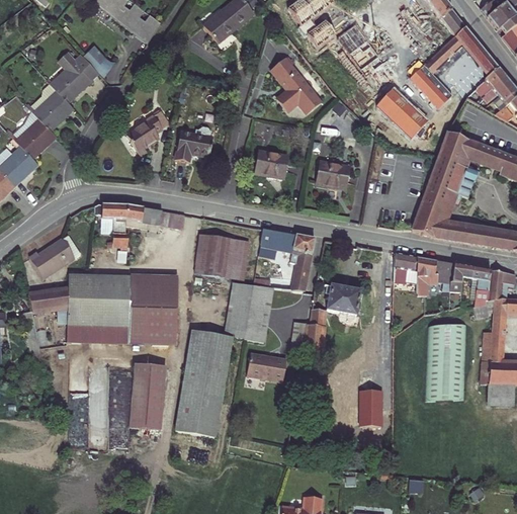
[(88,0),(143,41),(156,21),(145,12),(140,18),(135,15),(140,8),(130,1),(124,7),(119,3),(121,0),(88,0)]
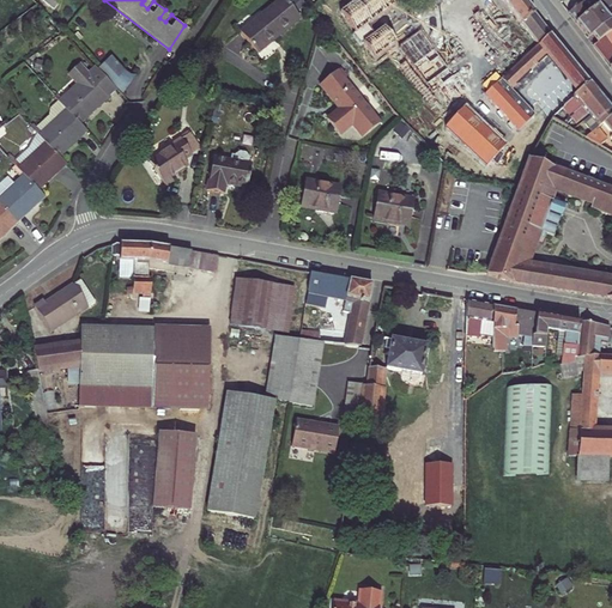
[(277,0),(241,30),(258,50),(301,17),(286,0),(277,0)]
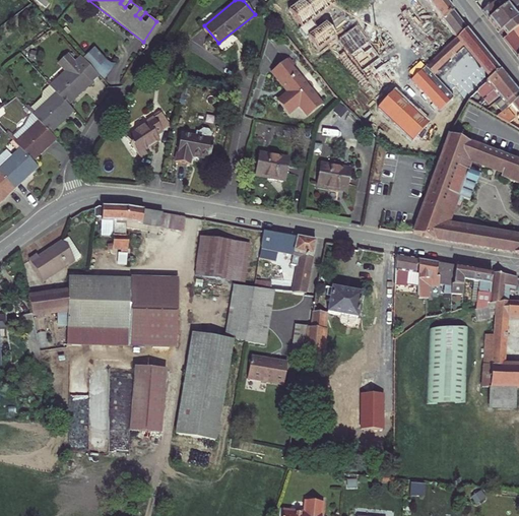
[(296,0),(288,6),(302,23),(332,0),(296,0)]
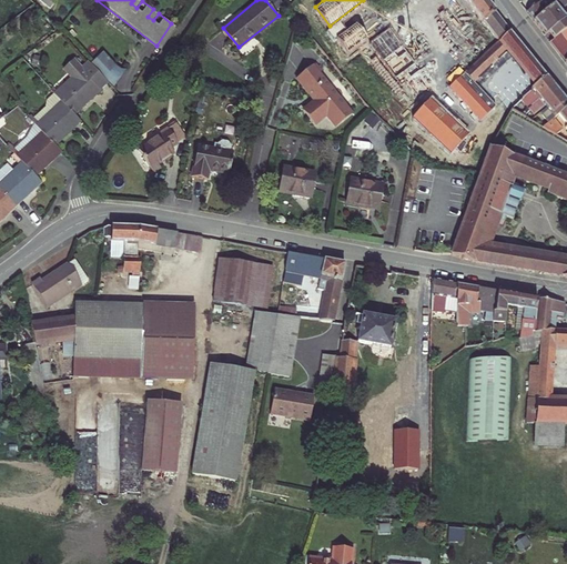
[(507,29),(485,0),(465,0),(479,20),(481,19),(496,40),(507,29)]
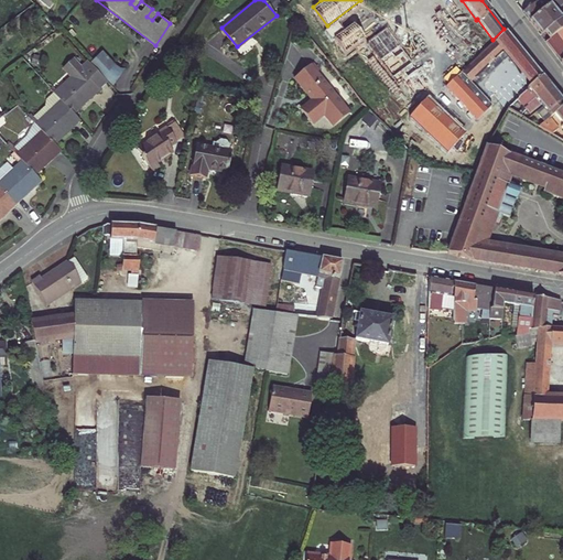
[(536,0),(521,10),(527,18),(536,29),(539,33),(542,31),(549,39),(555,33),(562,28),(562,21),(555,11),(562,4),(562,0),(555,0),(549,4),(545,0),(536,0)]
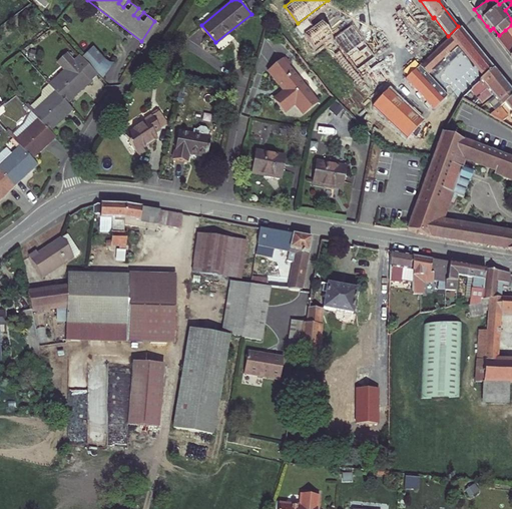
[(303,30),(313,43),(328,32),(319,19),(303,30)]
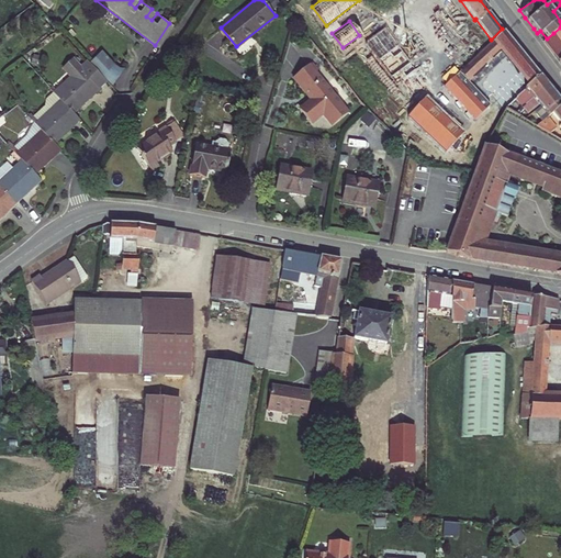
[(365,38),(391,71),(411,56),(384,23),(365,38)]
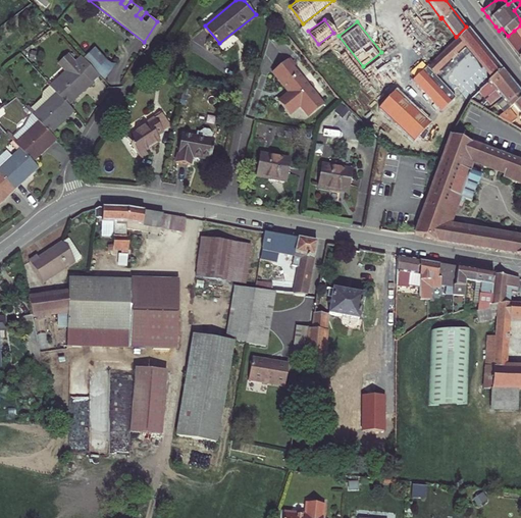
[(115,43),(120,35),(104,23),(99,32),(115,43)]
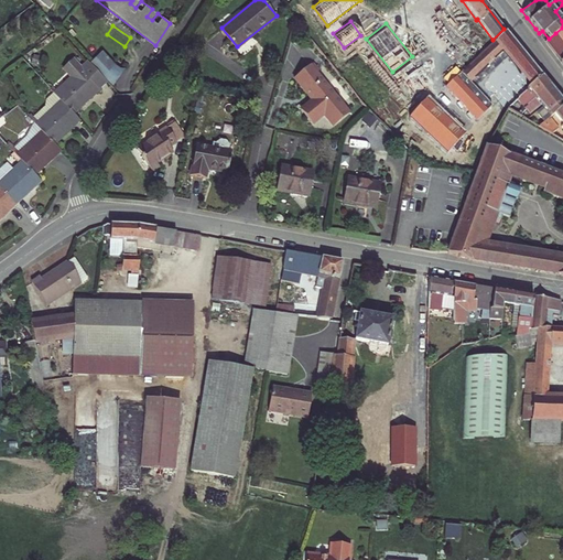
[(518,96),(540,75),(505,31),(462,74),(471,84),(504,51),(526,78),(515,88),(512,86),(507,92),(515,99),(518,96)]
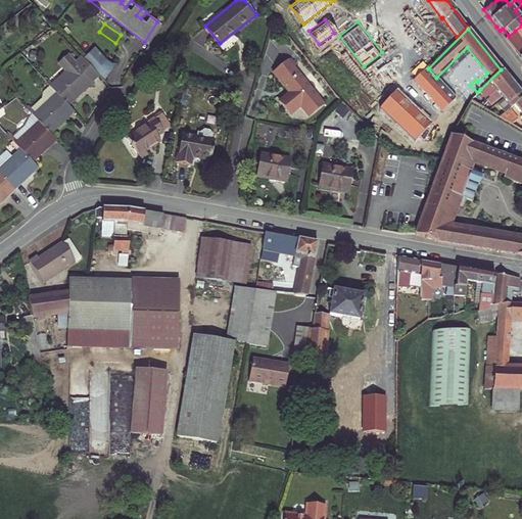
[(521,40),(515,31),(509,36),(505,38),(521,59),(521,40)]
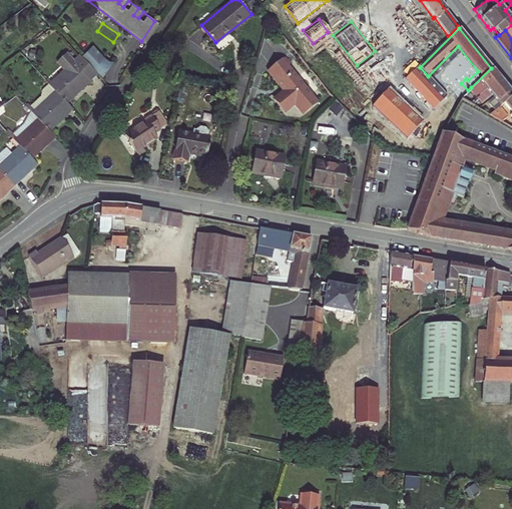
[(89,45),(80,54),(100,74),(109,65),(89,45)]
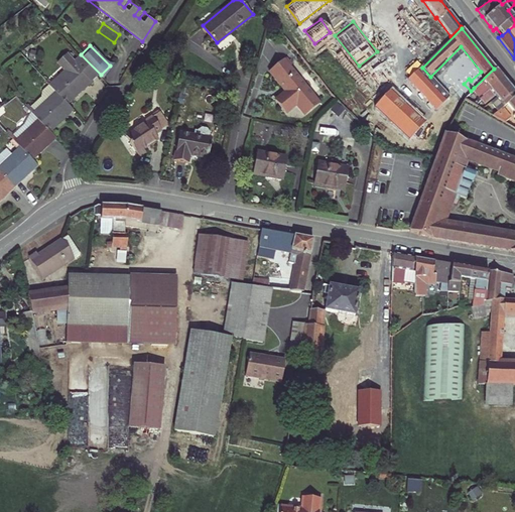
[(62,68),(71,59),(63,52),(55,60),(62,68)]
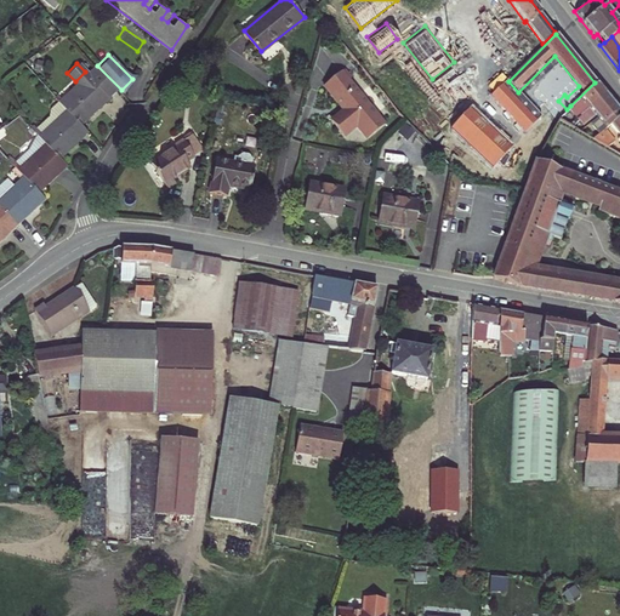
[(75,81),(57,100),(63,107),(78,123),(115,87),(94,64),(85,72),(75,81)]
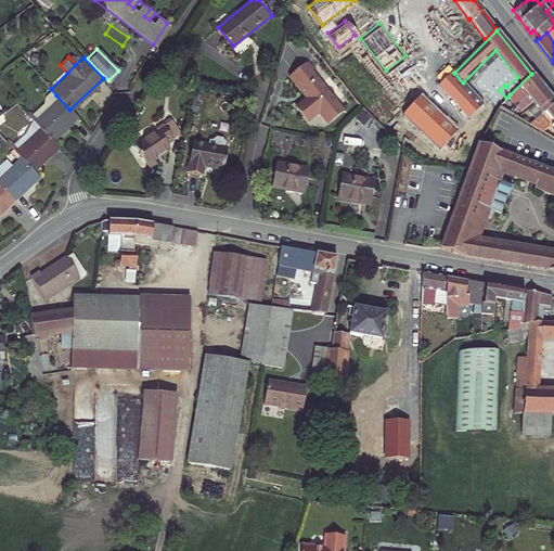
[(318,110),(327,122),(346,106),(307,58),(288,73),(307,95),(295,105),(306,119),(318,110)]
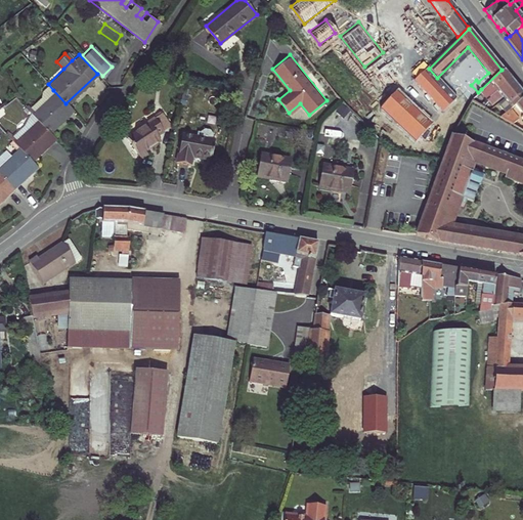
[(413,77),(442,109),(454,97),(425,66),(413,77)]
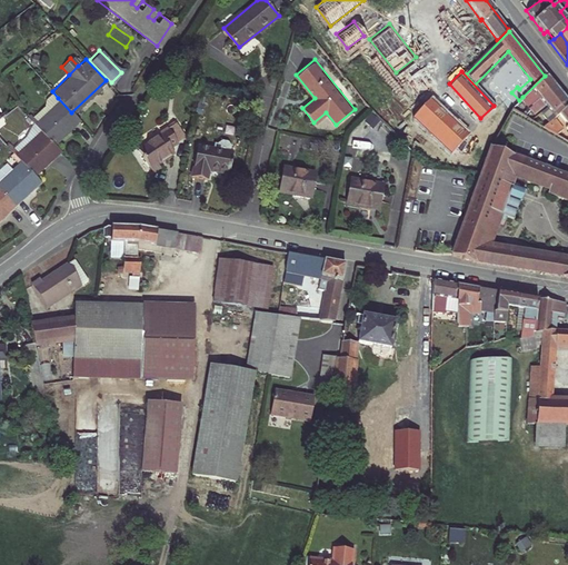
[(549,80),(545,76),(522,97),(529,106),(552,85),(549,80)]
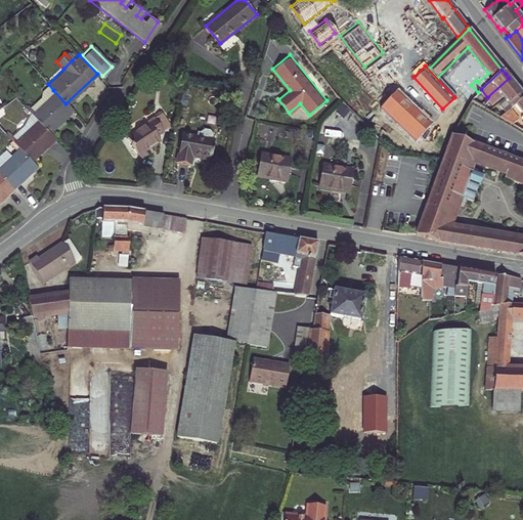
[(487,97),(489,99),(493,103),(500,96),(503,98),(516,86),(512,82),(509,78),(487,97)]
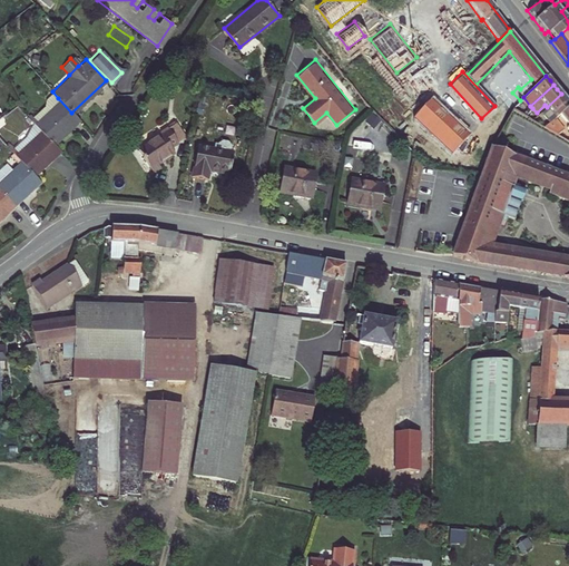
[(548,123),(552,119),(560,114),(568,105),(568,103),(566,99),(561,94),(547,107),(542,111),(533,119),(543,126),(548,123)]
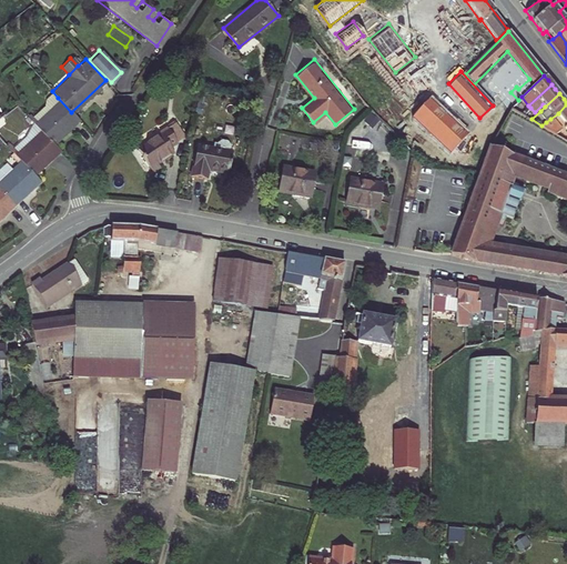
[(411,114),(449,152),(469,132),(429,94),(411,114)]
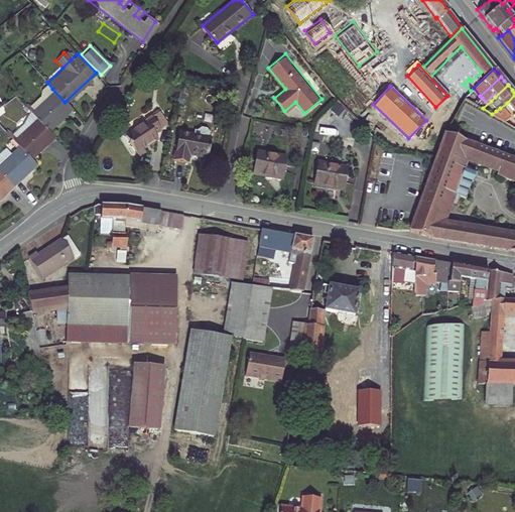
[(29,110),(34,116),(47,130),(71,109),(65,102),(52,89),(29,110)]
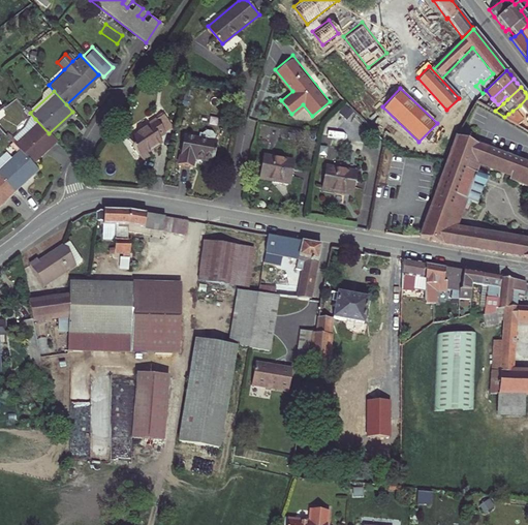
[(483,93),(475,99),(488,106),(492,103),(483,93)]
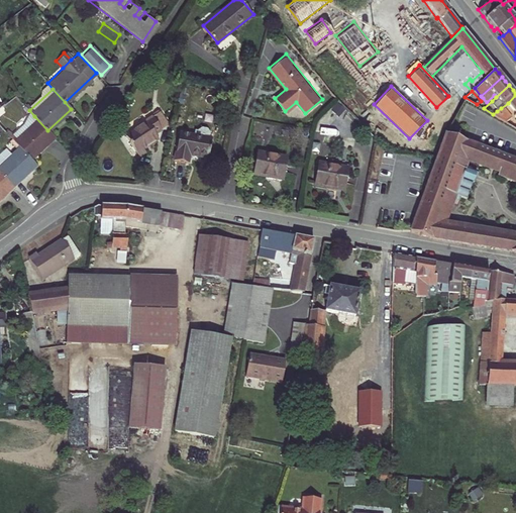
[(510,117),(501,108),(497,111),(499,113),(496,116),(505,121),(510,117)]
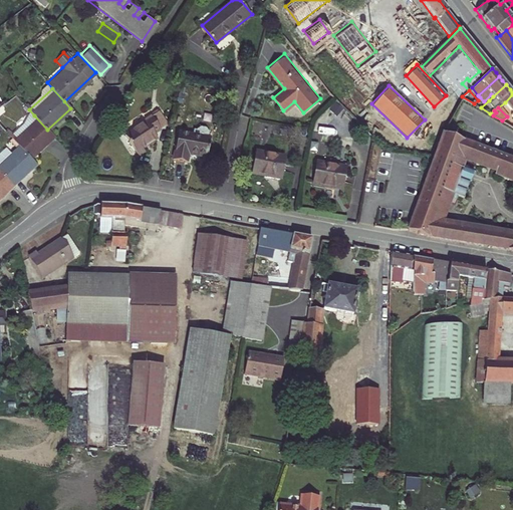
[(154,111),(148,115),(158,130),(164,125),(154,111)]
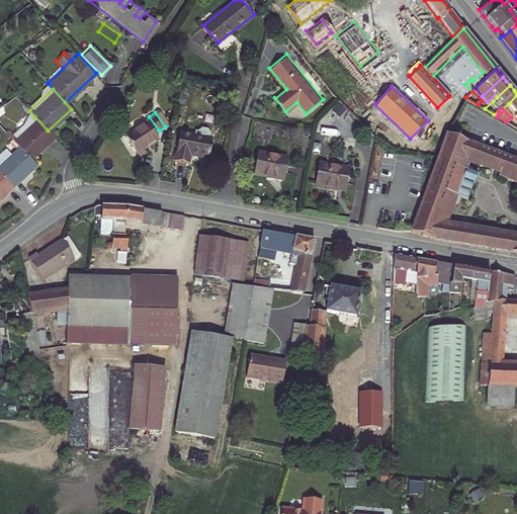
[(18,146),(30,159),(54,137),(48,131),(34,116),(12,139),(18,146)]
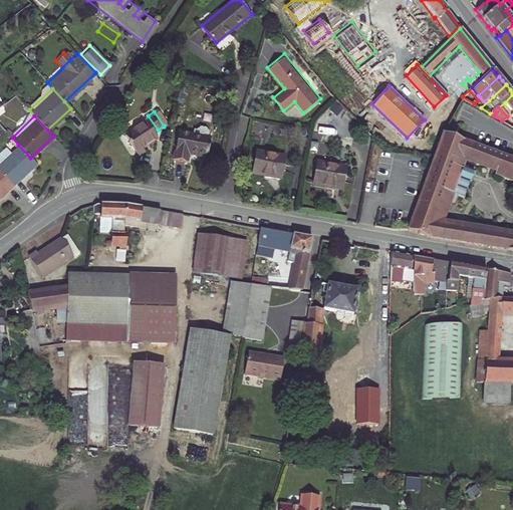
[(151,135),(158,130),(148,115),(140,120),(141,121),(121,136),(136,156),(141,152),(140,150),(154,139),(151,135)]
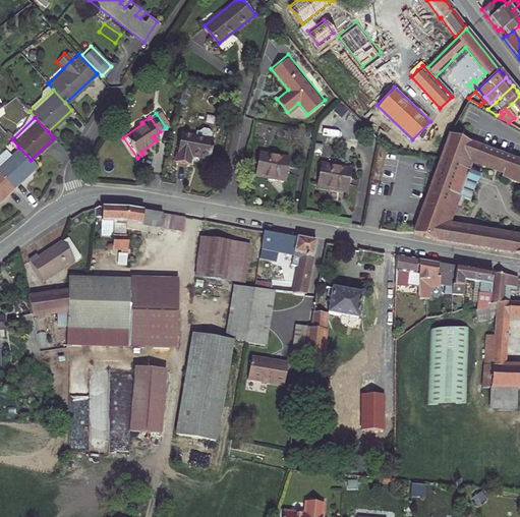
[(180,132),(175,160),(189,163),(191,155),(209,158),(213,138),(210,137),(211,132),(208,127),(203,126),(197,130),(195,129),(194,135),(180,132)]
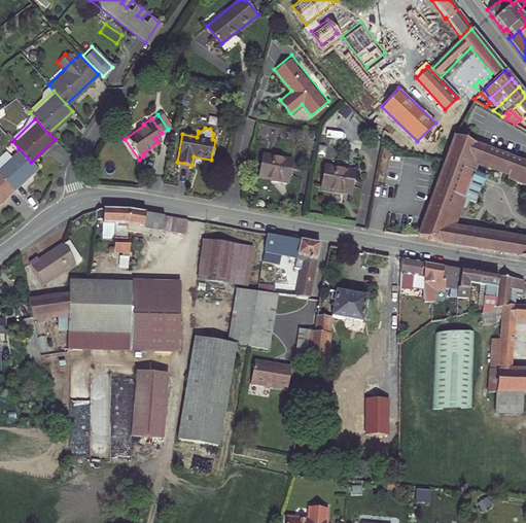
[(525,256),(525,237),(525,240),(453,228),(464,198),(476,202),(482,184),(483,185),(486,176),(475,172),(478,162),(507,173),(525,180),(525,162),(491,149),(490,146),(487,147),(468,141),(466,137),(463,139),(455,135),(451,145),(447,146),(450,149),(439,179),(433,181),(435,184),(434,187),(431,188),(433,192),(423,219),(419,220),(421,223),(416,236),(428,238),(430,242),(432,240),(525,256)]
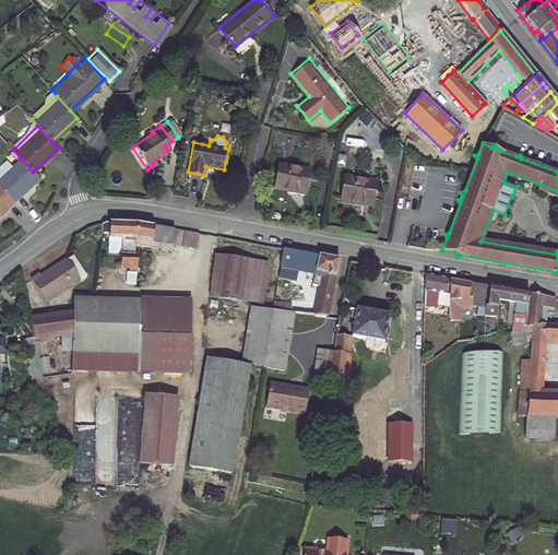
[(2,161),(0,163),(0,186),(12,200),(13,201),(38,177),(33,172),(20,157),(9,168),(2,161)]
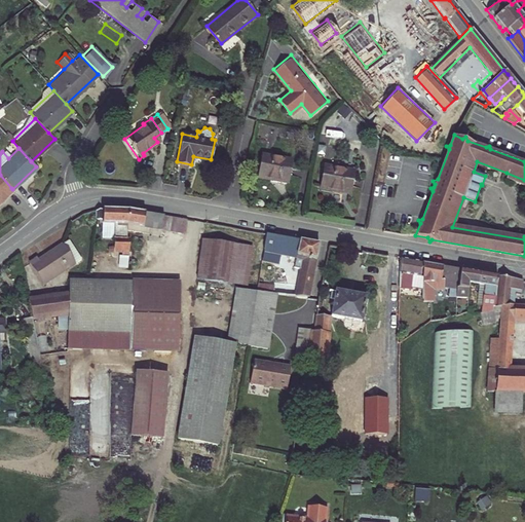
[(260,153),(256,176),(286,182),(290,159),(260,153)]
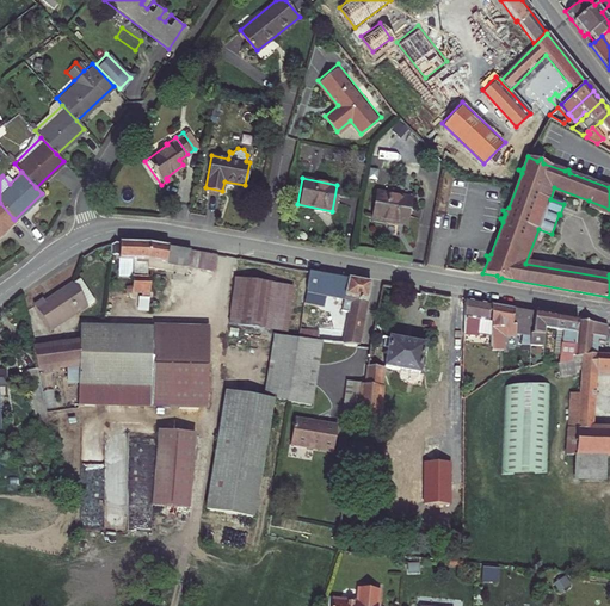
[(374,192),(369,218),(402,224),(407,198),(374,192)]
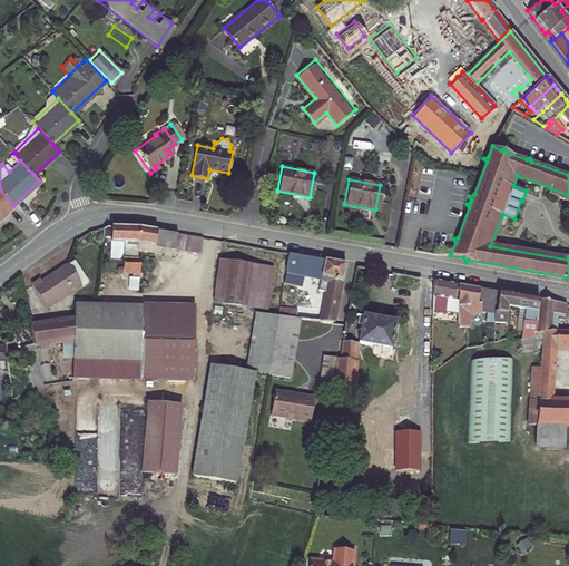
[(568,195),(549,187),(547,194),(568,202),(568,195)]
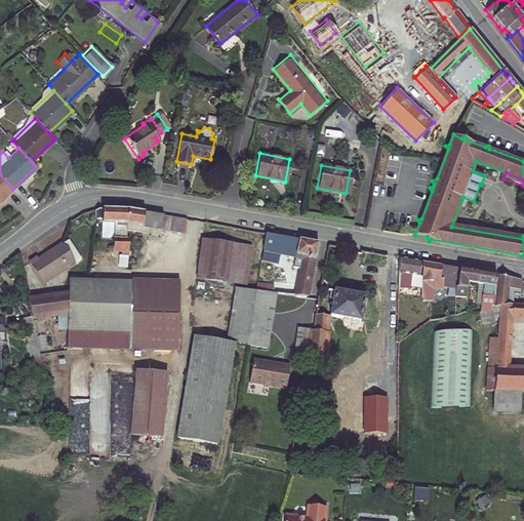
[(0,199),(12,189),(11,188),(0,174),(0,199)]
